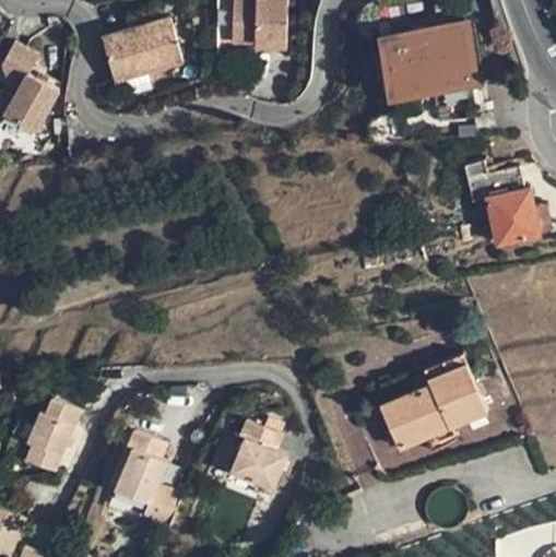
[(268,43),(267,50),(285,51),(287,0),(233,0),(232,40),(253,43),(268,43)]
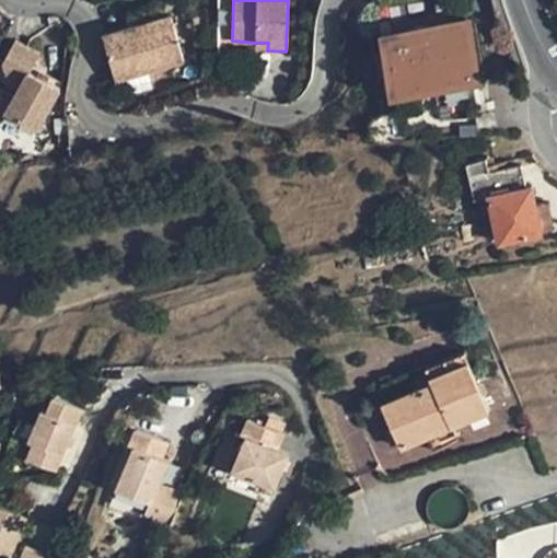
[(169,16),(102,35),(115,81),(183,61),(169,16)]
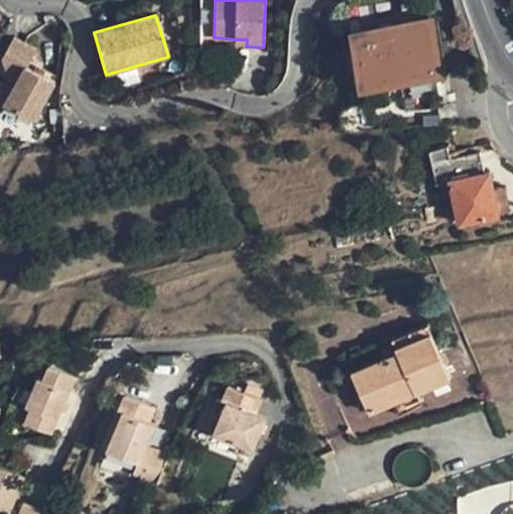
[(435,75),(427,23),(356,34),(363,86),(435,75)]
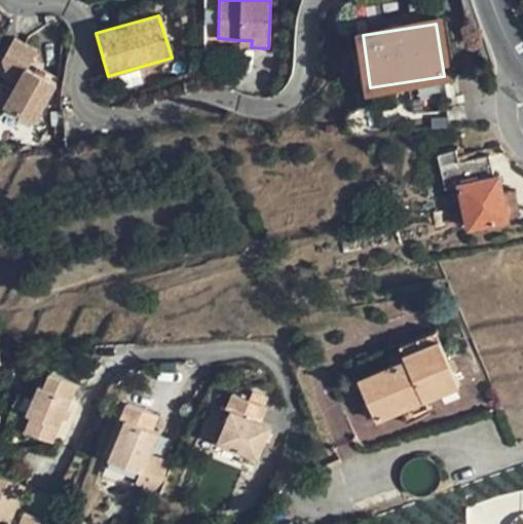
[(48,99),(55,84),(28,69),(31,63),(37,52),(10,38),(1,58),(4,69),(20,77),(9,96),(48,99)]
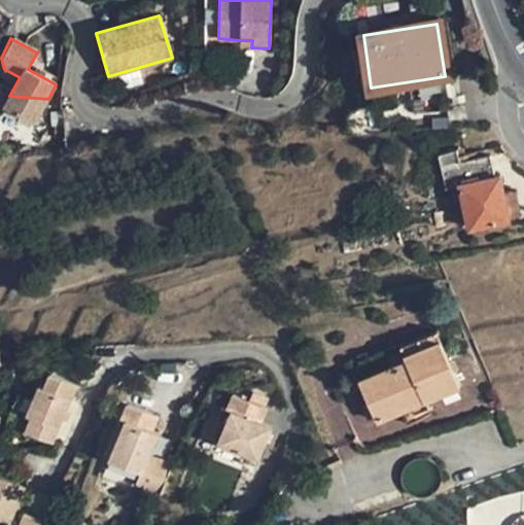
[(60,79),(31,63),(28,69),(56,84),(60,79)]
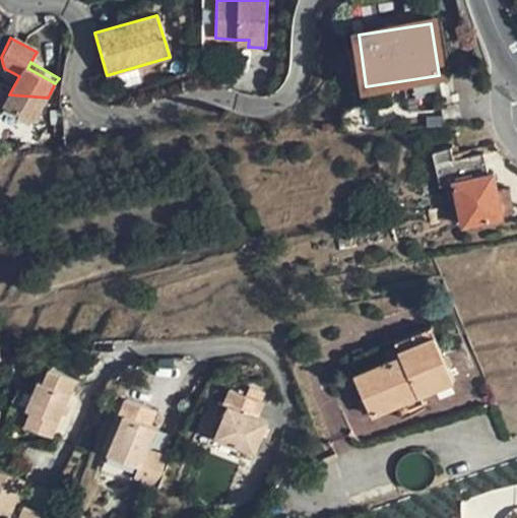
[(35,121),(48,98),(9,94),(4,106),(35,121)]
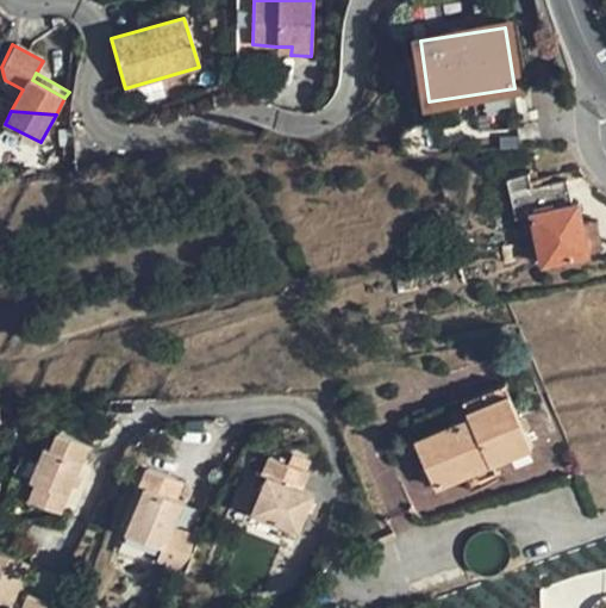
[(529,217),(535,241),(539,268),(587,259),(582,233),(576,205),(569,206),(563,184),(529,190),(526,175),(506,180),(516,221),(529,217)]
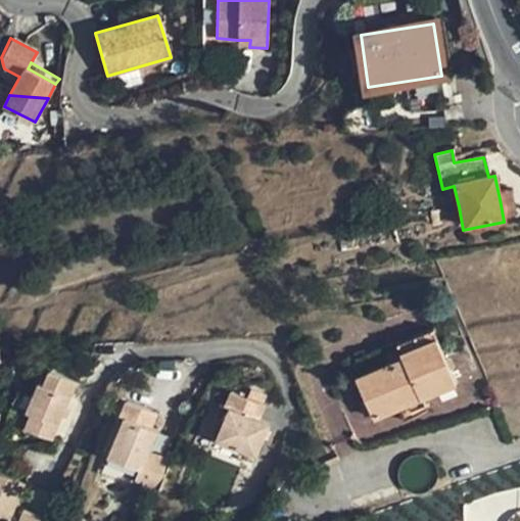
[(447,209),(459,206),(454,186),(442,189),(447,209)]
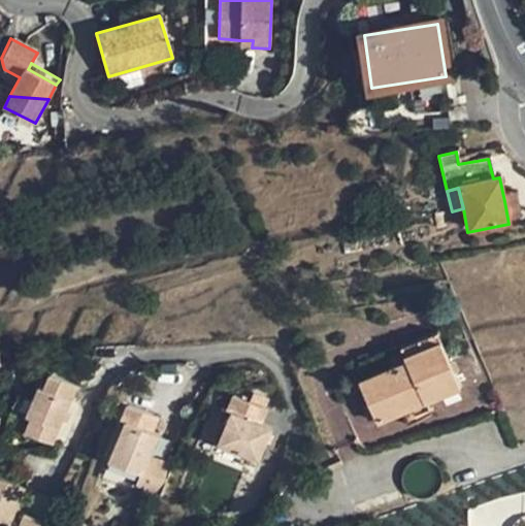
[(516,198),(504,201),(509,224),(521,222),(516,198)]
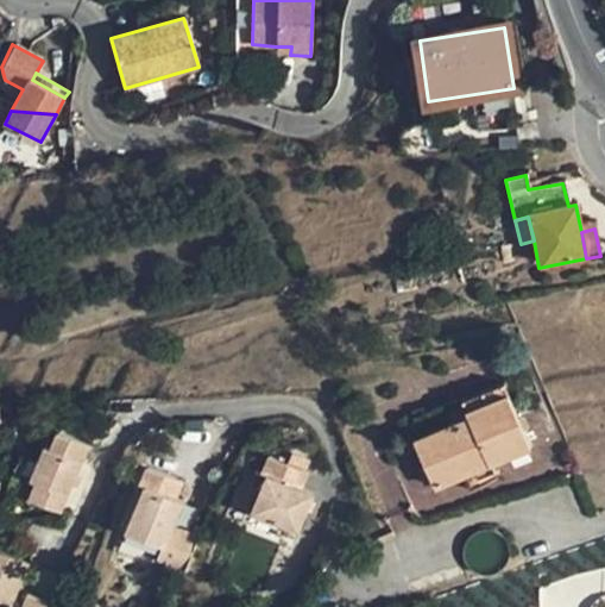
[(457,394),(464,407),(508,388),(502,375),(457,394)]
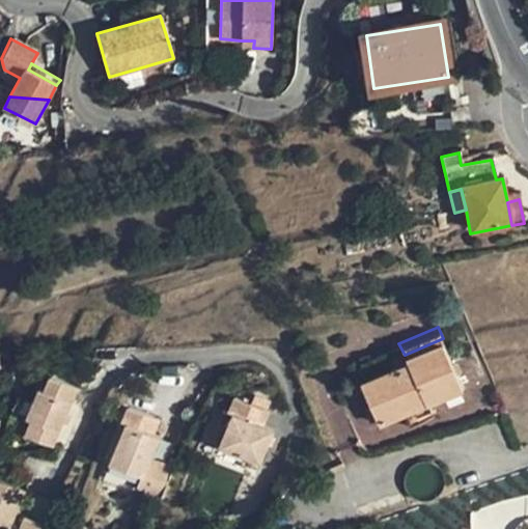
[(384,389),(365,397),(376,424),(403,413),(408,425),(433,415),(428,401),(464,387),(443,338),(405,355),(407,361),(379,373),(384,389)]
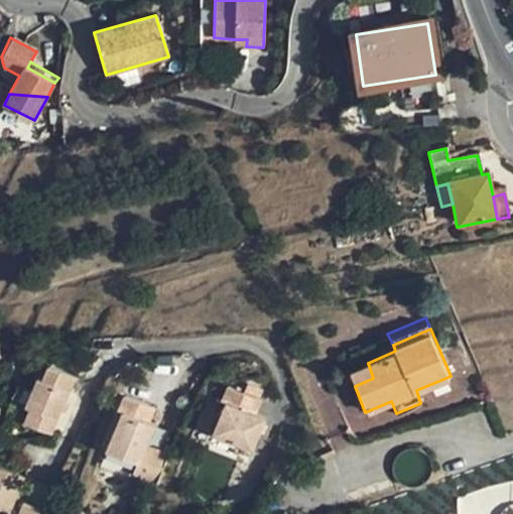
[(348,370),(355,386),(373,378),(368,363),(348,370)]
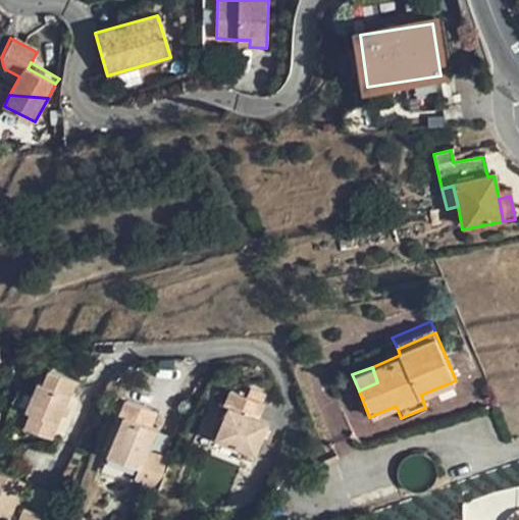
[(73,385),(47,374),(41,387),(36,385),(22,414),(28,417),(21,430),(49,443),(73,385)]
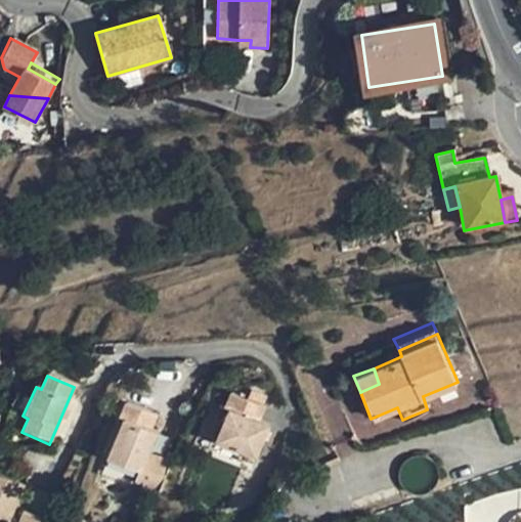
[(265,414),(231,396),(224,411),(231,416),(217,444),(241,457),(256,464),(271,433),(259,426),(265,414)]
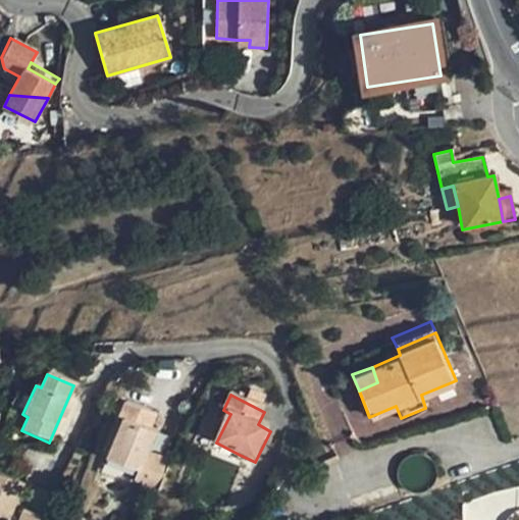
[(150,416),(125,405),(118,420),(123,422),(106,459),(137,473),(132,484),(157,497),(169,467),(146,457),(156,435),(151,433),(144,429),(150,416)]
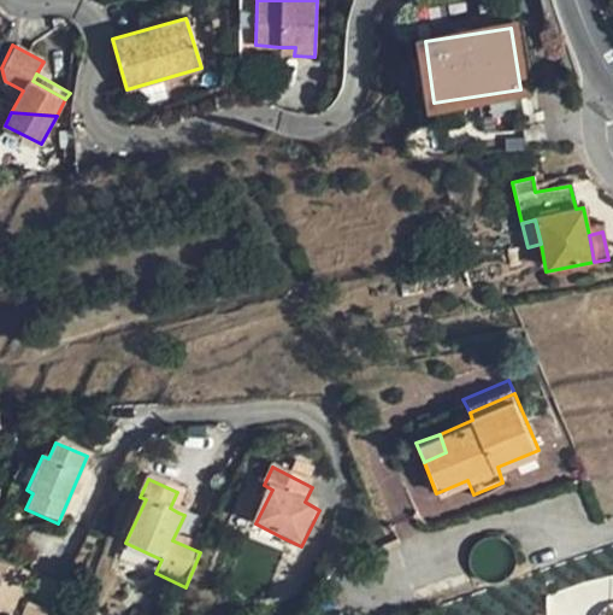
[(186,497),(177,492),(170,508),(178,513),(186,497)]
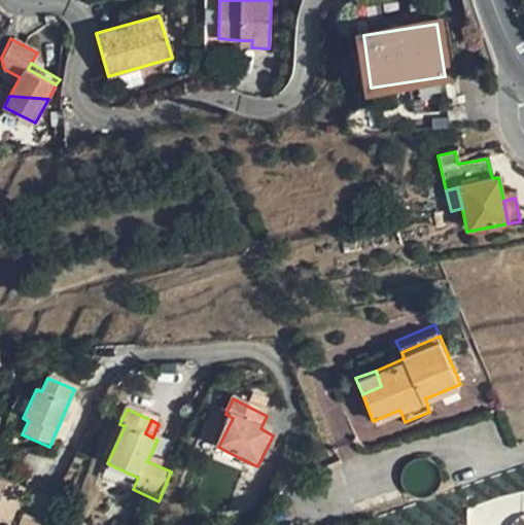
[(242,459),(218,447),(213,458),(237,470),(242,459)]
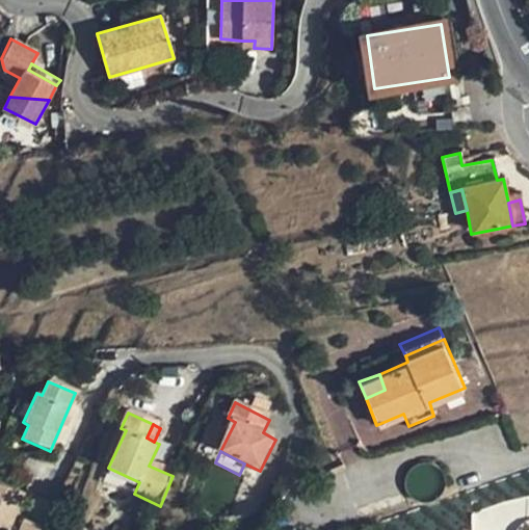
[(6,529),(23,495),(0,484),(0,529),(6,529)]
